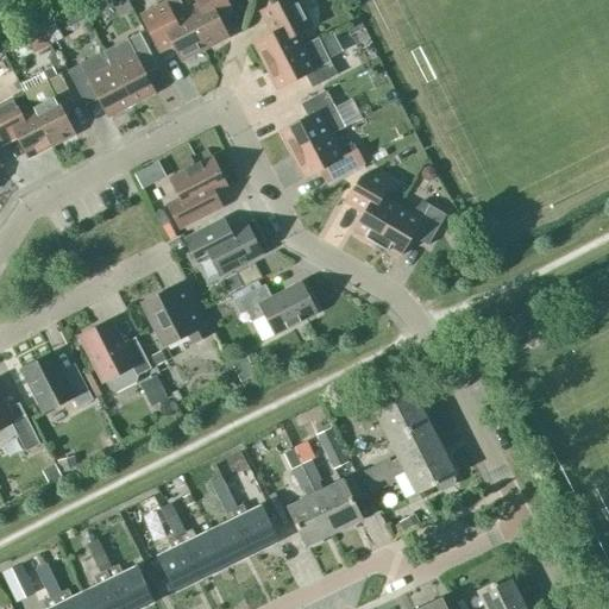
[(184,11),(179,0),(170,0),(156,8),(155,7),(140,14),(152,41),(167,33),(181,62),(205,49),(184,11)]
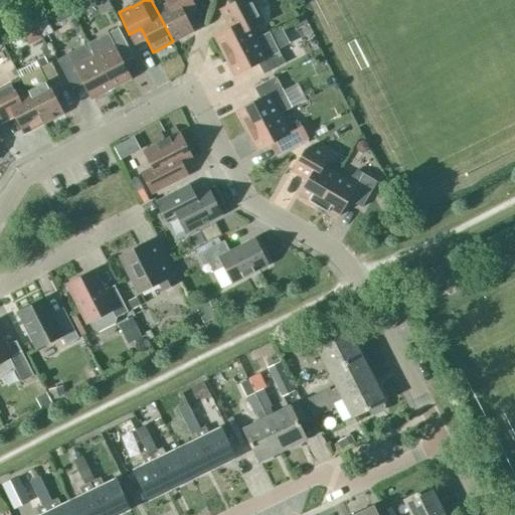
[(173,41),(192,31),(184,15),(195,10),(190,0),(165,0),(167,3),(156,9),(173,41)]
